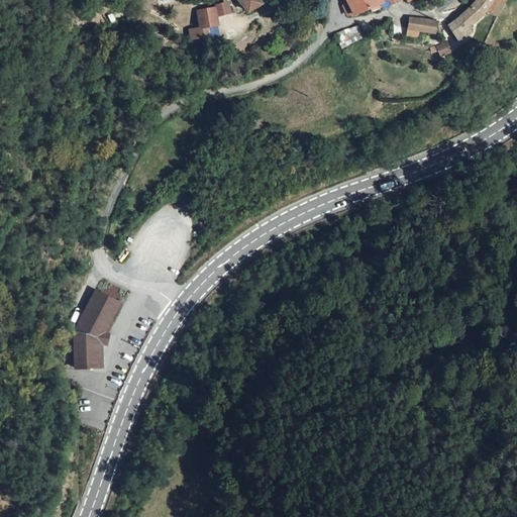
[(198,11),(201,28),(217,25),(216,18),(231,15),(228,0),(214,3),(214,8),(198,11)]
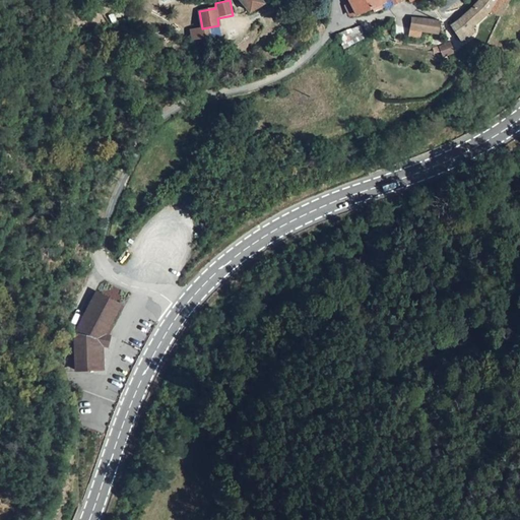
[(263,3),(260,0),(239,0),(249,12),(263,3)]
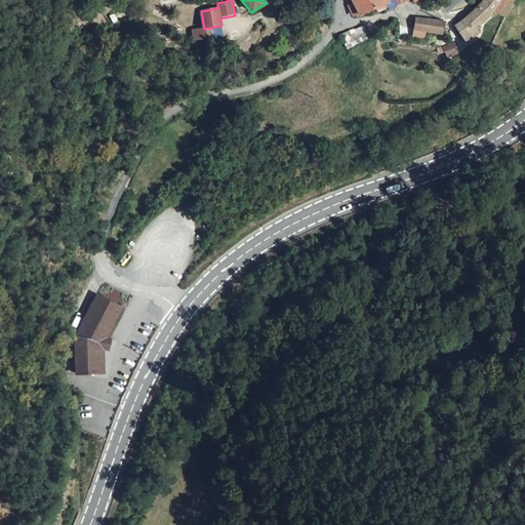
[(354,0),(360,13),(379,6),(381,9),(391,7),(392,6),(401,0),(354,0)]
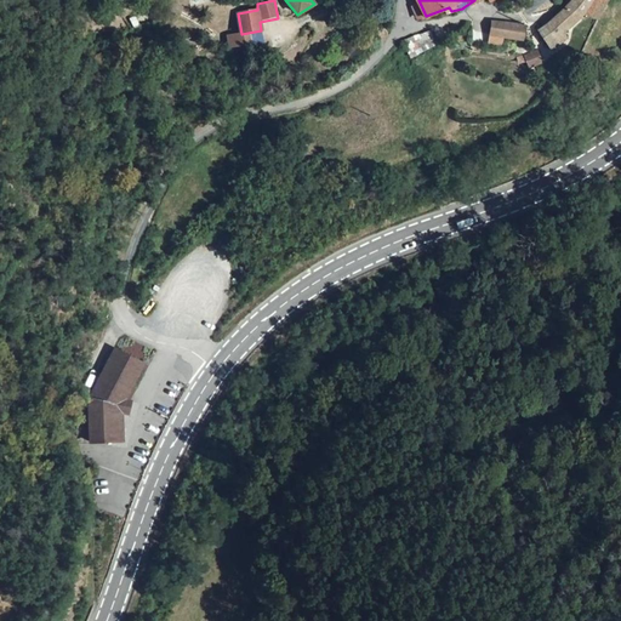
[(588,39),(607,0),(574,0),(559,16),(546,26),(539,30),(550,46),(563,33),(567,35),(574,29),(570,26),(577,18),(586,24),(582,34),(588,39)]
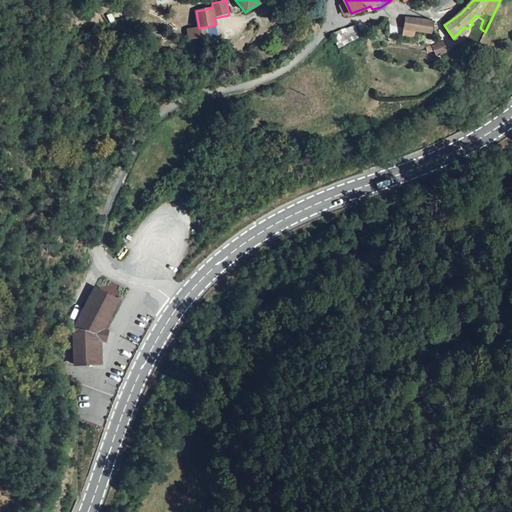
[(432,21),(405,17),(403,30),(430,33),(432,21)]
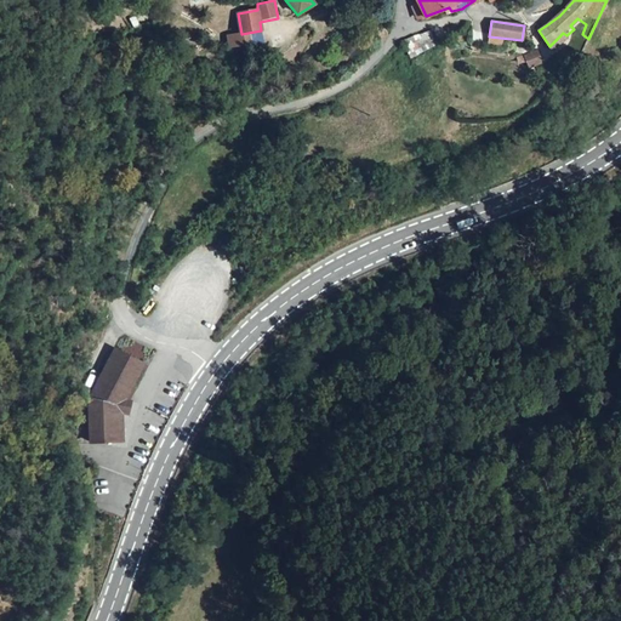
[(409,53),(434,47),(431,33),(405,39),(409,53)]
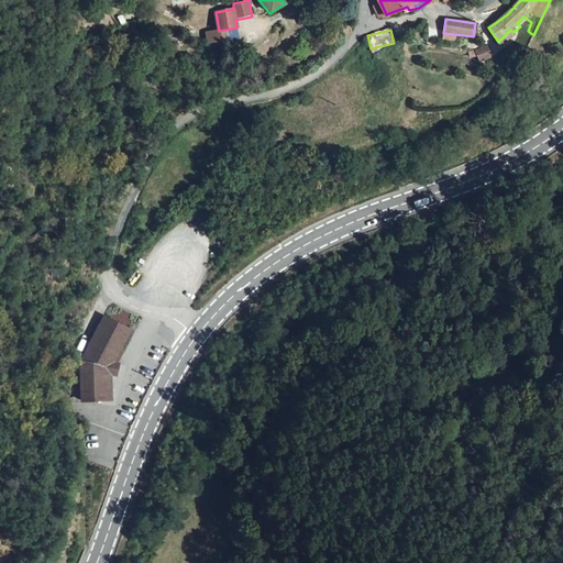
[(494,56),(486,45),(476,51),(483,62),(494,56)]
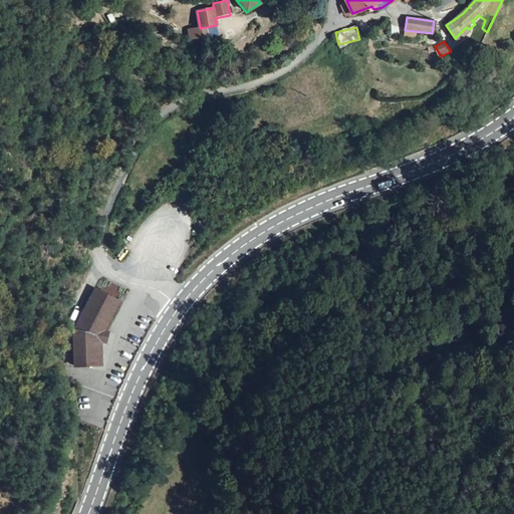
[(74,336),(75,366),(102,365),(101,341),(106,342),(108,332),(103,331),(119,301),(95,289),(77,324),(74,336)]
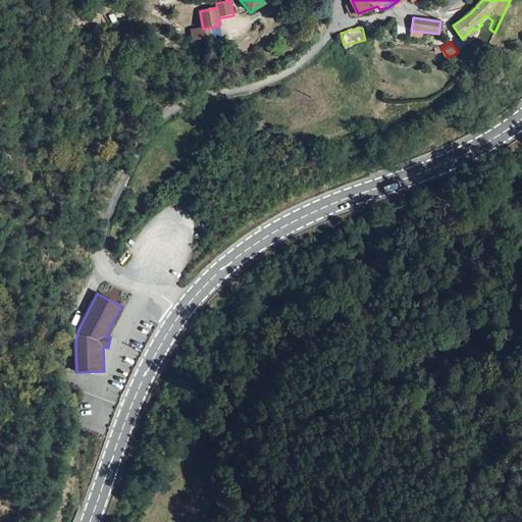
All buildings are outlined.
